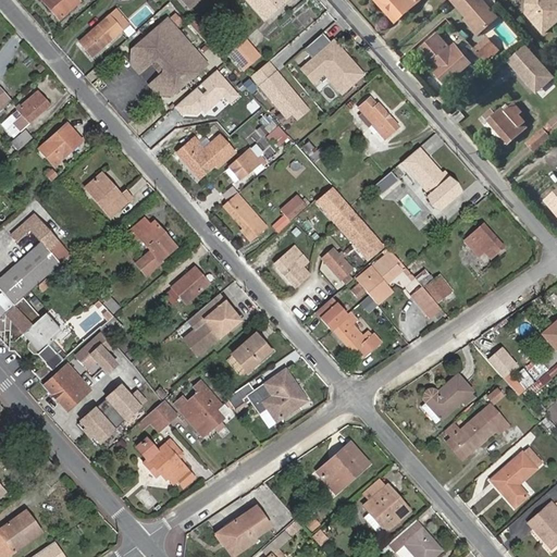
[(41,0),(60,20),(79,2),(77,0),(41,0)]
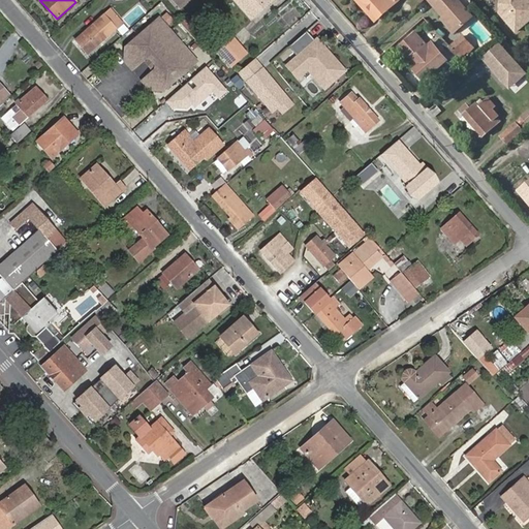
[(236,0),(252,18),(271,0),(236,0)]
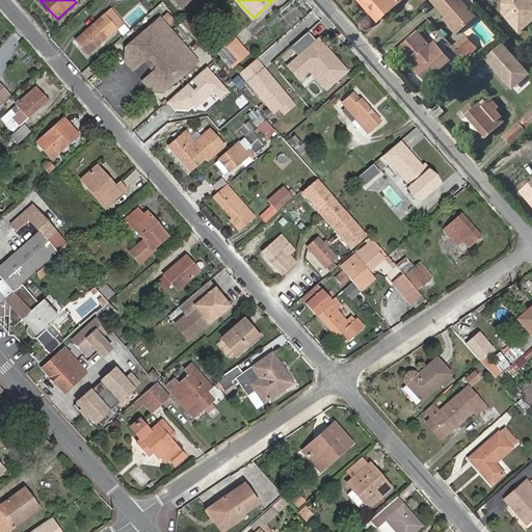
[(358,0),(377,21),(381,17),(366,0),(358,0)]
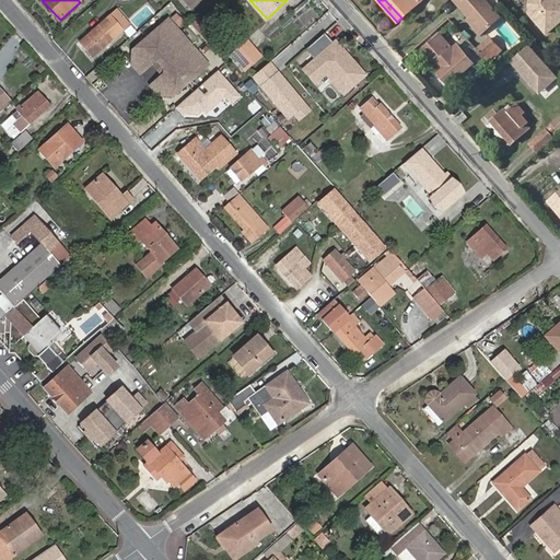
[(385,0),(401,18),(421,0),(385,0)]
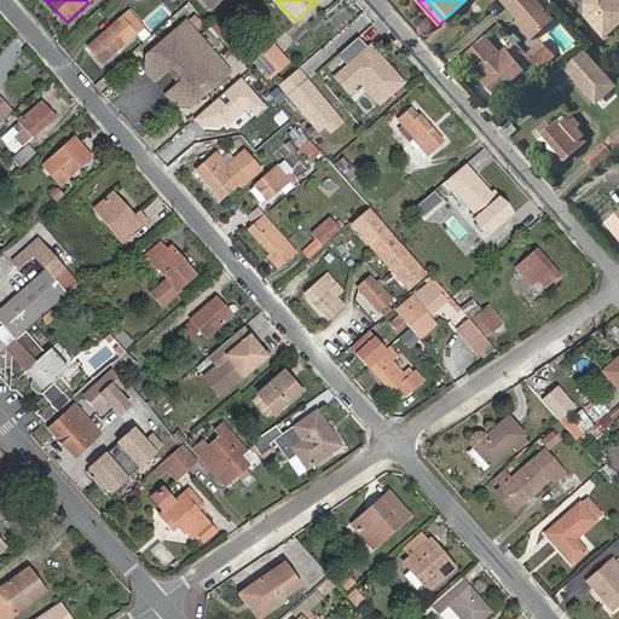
[(537,34),(555,19),(538,0),(507,0),(505,3),(520,19),(524,17),(537,34)]
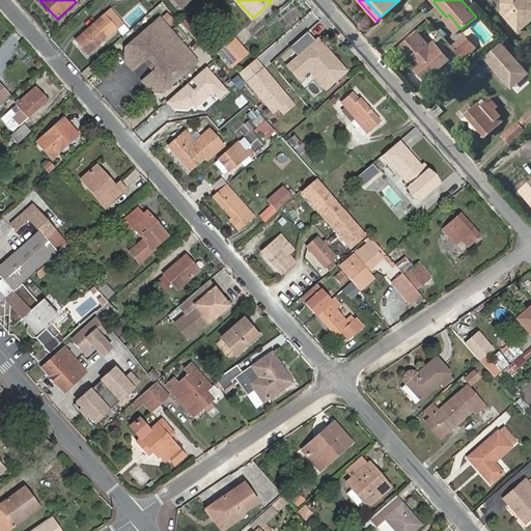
[(503,14),(511,6),(511,3),(508,0),(503,0),(502,12),(503,14)]
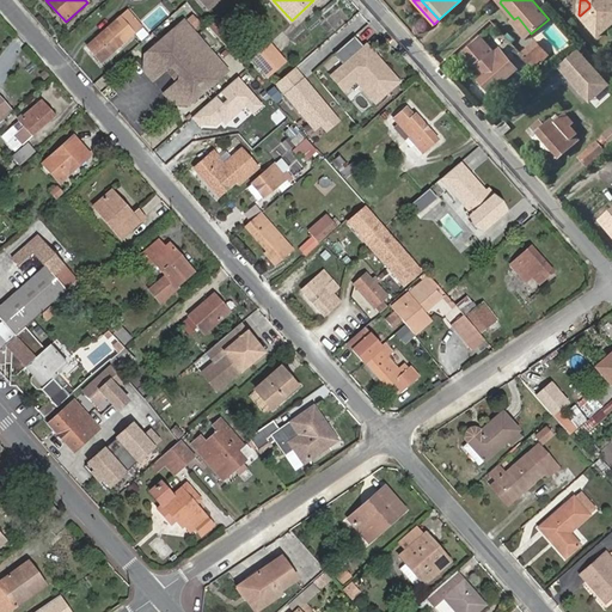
[(599,37),(611,24),(611,0),(586,0),(589,4),(589,7),(580,16),(599,37)]
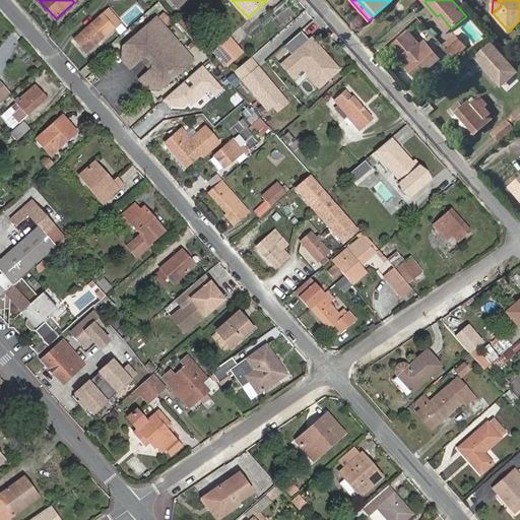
[(204,18),(209,24),(225,11),(219,4),(204,18)]
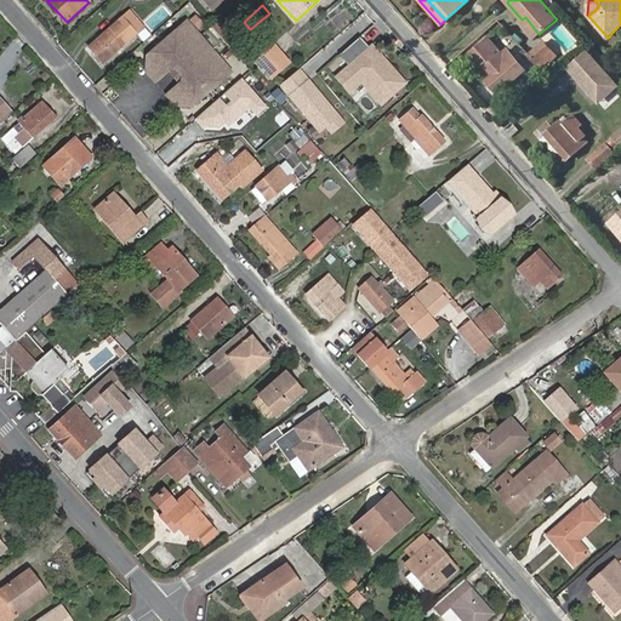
[(136,34),(144,26),(131,10),(121,18),(136,34)]
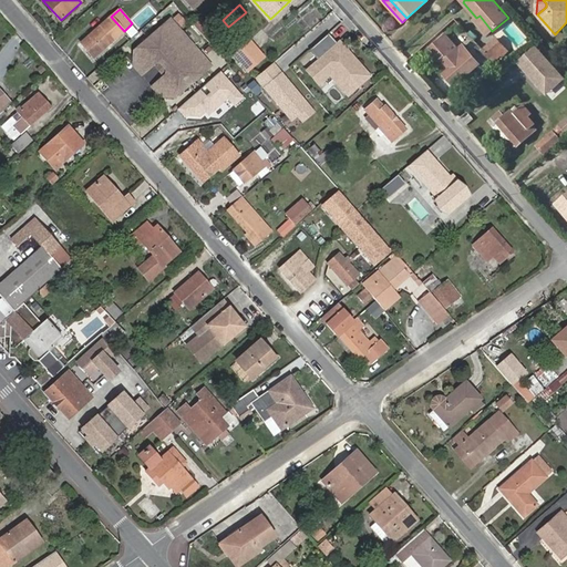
[(474,20),(487,34),(492,31),(480,16),(476,18),(474,20)]
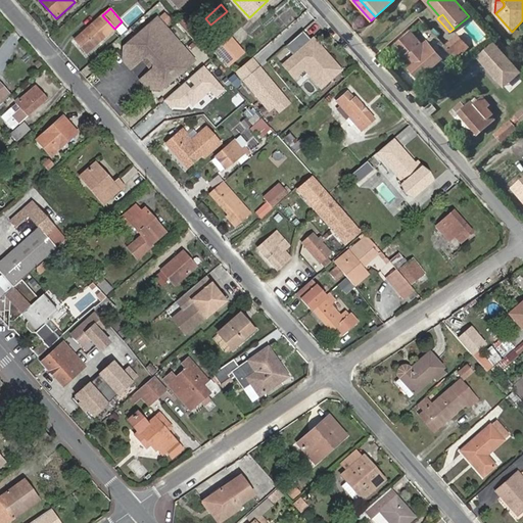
[(76,40),(87,53),(114,29),(102,15),(76,40)]
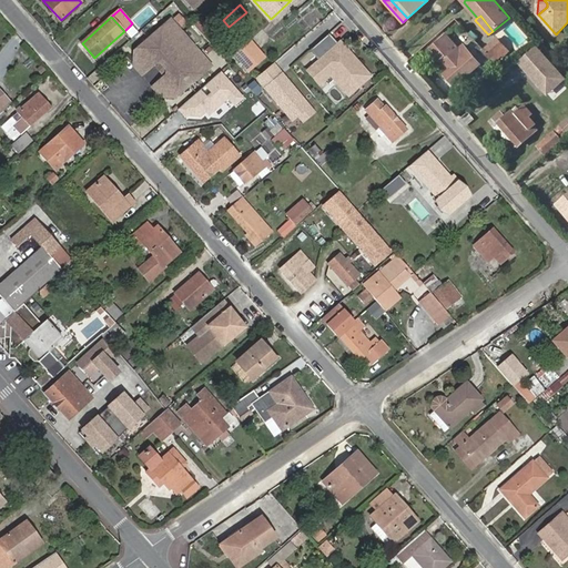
[(175,97),(211,66),(199,50),(196,51),(183,36),(184,34),(171,19),(135,51),(134,64),(142,74),(159,60),(161,63),(166,69),(170,72),(153,87),(161,95),(175,97)]
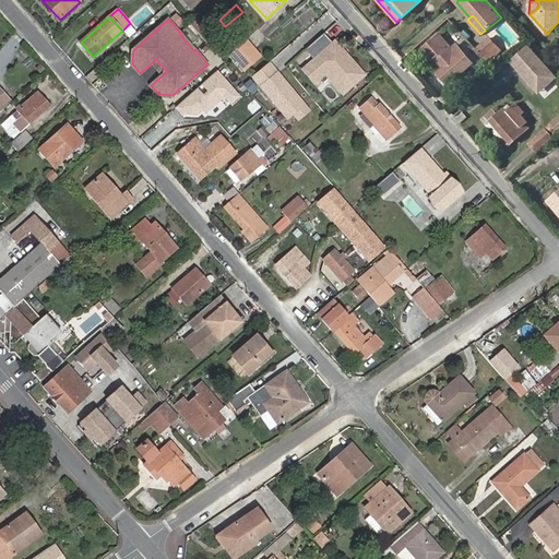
[(343,93),(364,75),(345,55),(341,58),(331,47),(334,45),(323,33),(305,49),(314,61),(304,70),(314,82),(328,71),(335,80),(333,82),(343,93)]
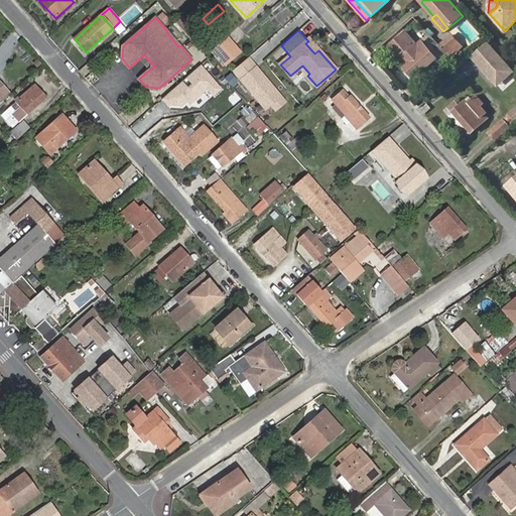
[(429,66),(437,59),(424,43),(420,47),(406,31),(394,42),(410,61),(404,68),(413,78),(428,65),(429,66)]
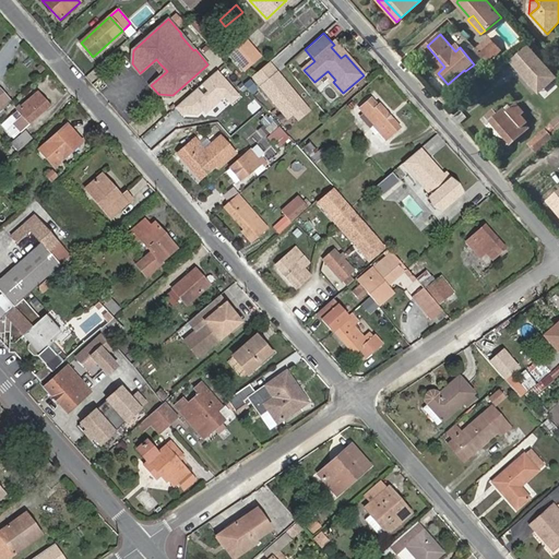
[(477,49),(485,59),(498,47),(490,38),(477,49)]
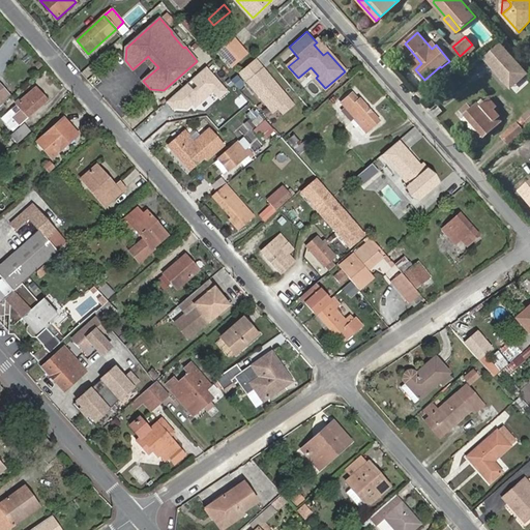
[(323,55),(327,52),(318,41),(317,42),(314,45),(323,55)]
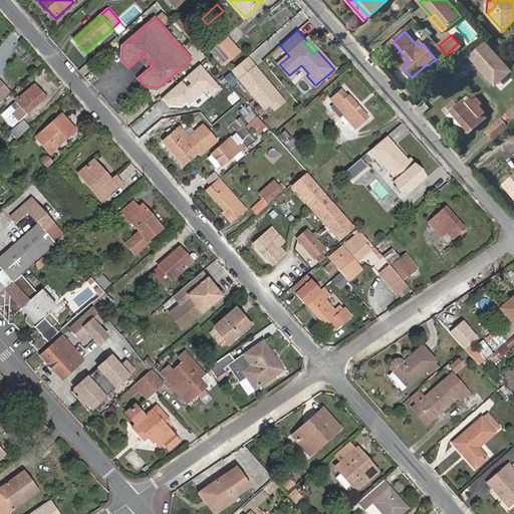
[(470,55),(476,62),(492,49),(485,41),(470,55)]
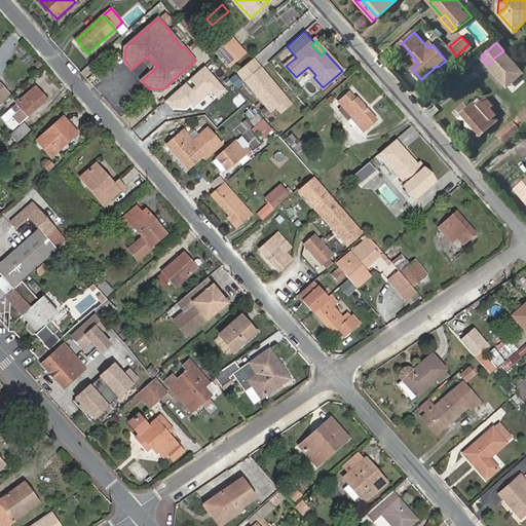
[(230,65),(238,59),(224,43),(217,49),(230,65)]
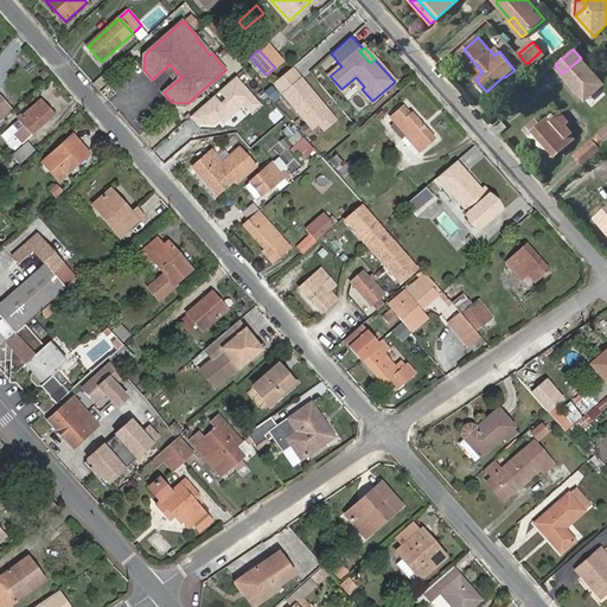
[(590,95),(604,84),(581,58),(562,74),(579,93),(590,95)]
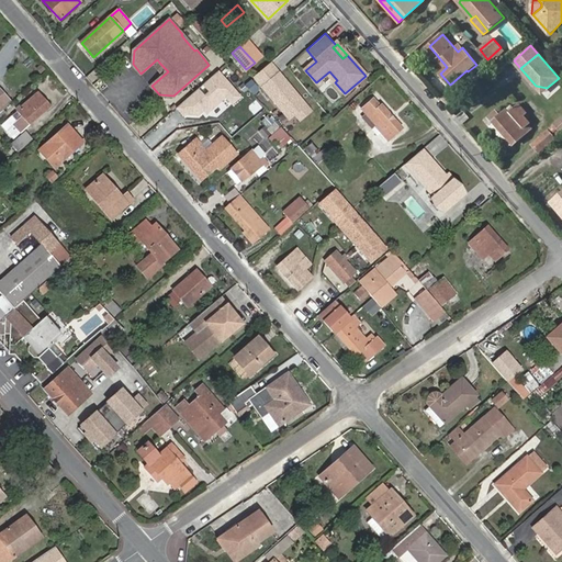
[(495,69),(498,74),(507,66),(504,62),(495,69)]
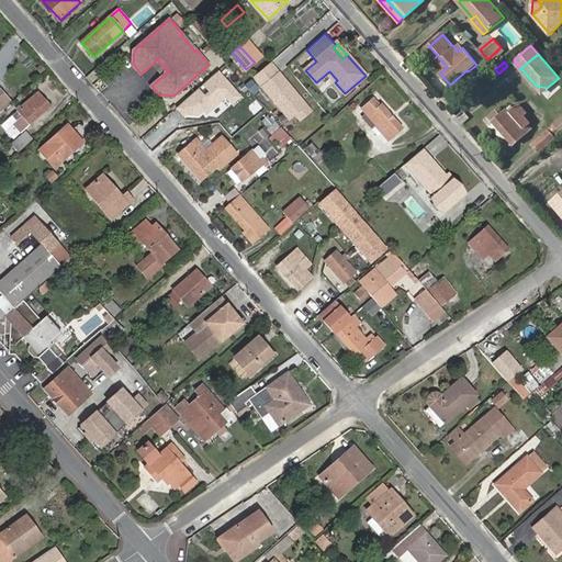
[(155,66),(160,71),(165,68),(159,63),(155,66)]
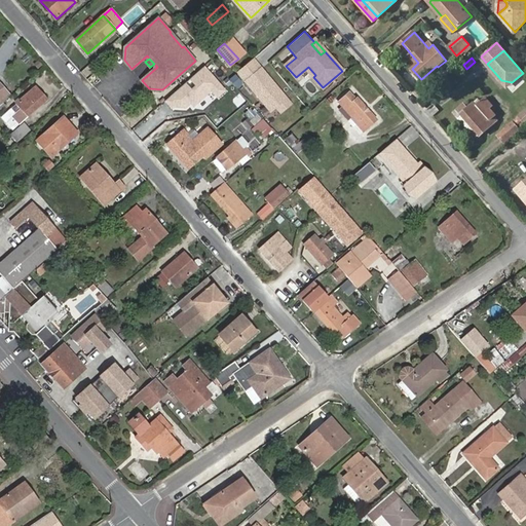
[(277,106),(287,98),(278,87),(276,88),(274,86),(275,84),(262,69),(247,82),(272,111),(277,106)]
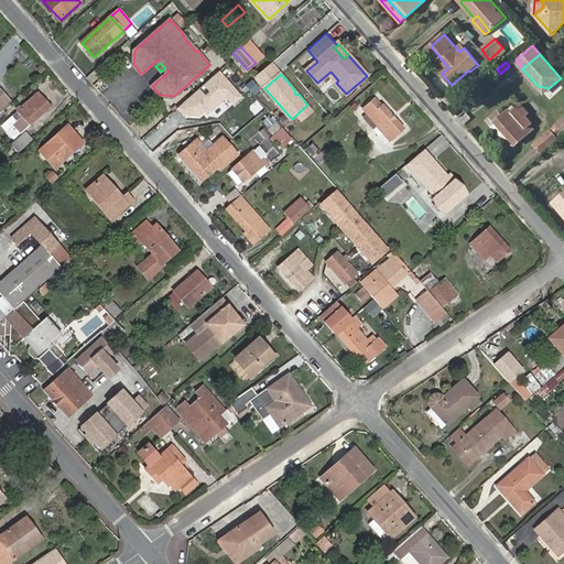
[(213,88),(220,97),(232,87),(225,77),(213,88)]
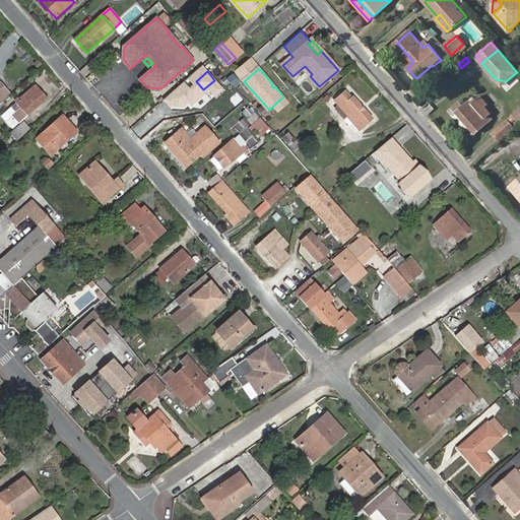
[(513,76),(506,82),(511,88),(518,82),(513,76)]
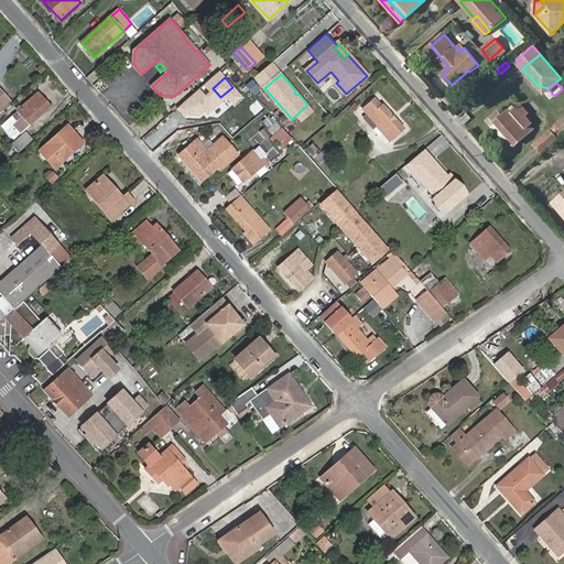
[(0,111),(10,102),(0,90),(0,111)]
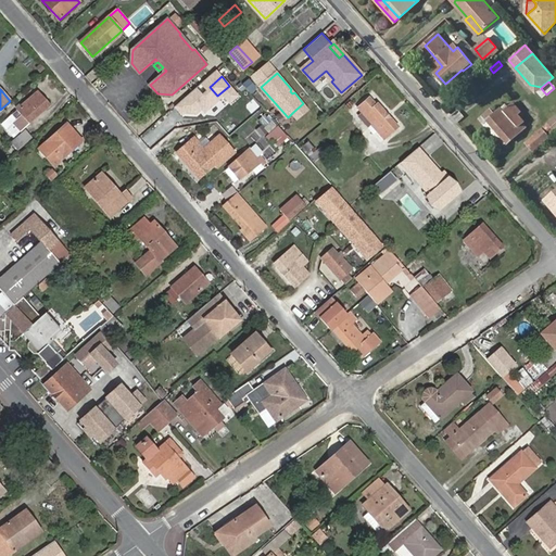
[(249,108),(255,102),(244,90),(239,96),(249,108)]
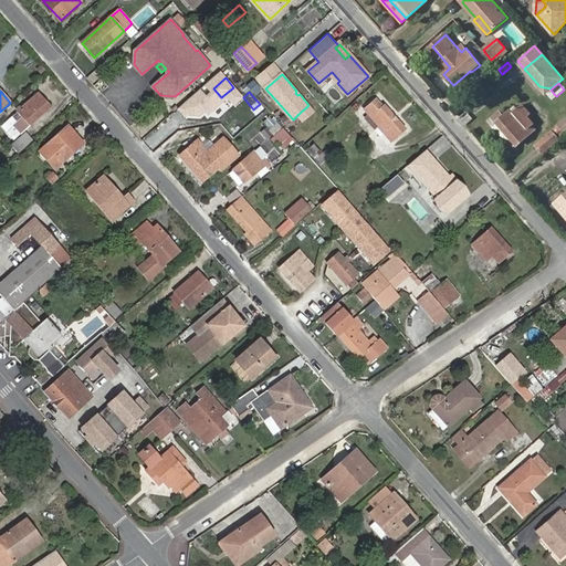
[(34,124),(32,122),(51,106),(40,94),(13,117),(17,122),(12,125),(14,127),(19,134),(21,136),(34,124)]
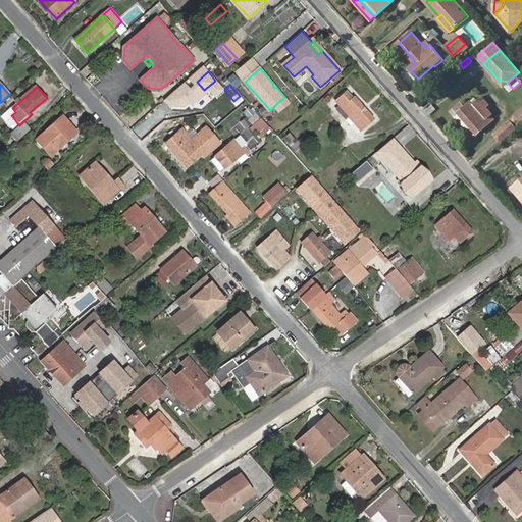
[(361,131),(374,119),(355,97),(353,99),(348,92),(336,102),(340,106),(336,109),(347,120),(350,117),(355,123),(361,131)]
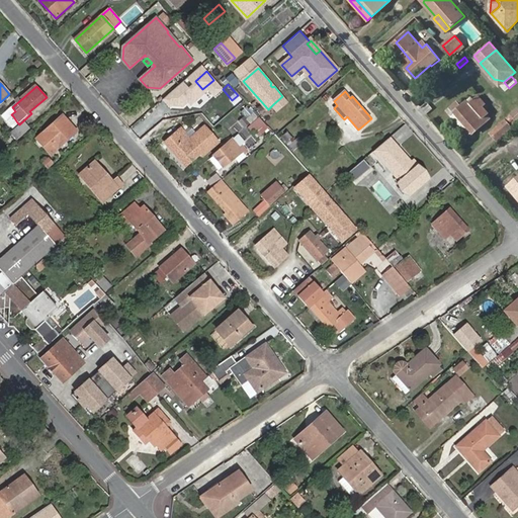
[(273,104),(278,110),(287,102),(282,96),(273,104)]
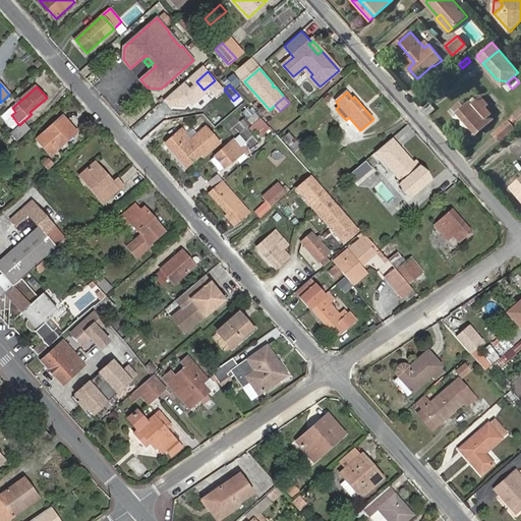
[(460,104),(455,108),(458,113),(475,133),(493,119),(489,115),(490,114),(485,107),(487,105),(481,97),(472,105),(470,102),(463,108),(460,104)]
